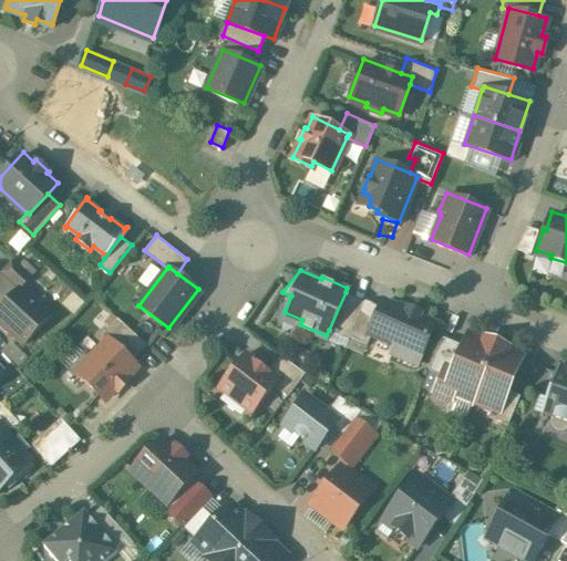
[(20,286),(0,307),(0,319),(24,341),(50,313),(20,286)]
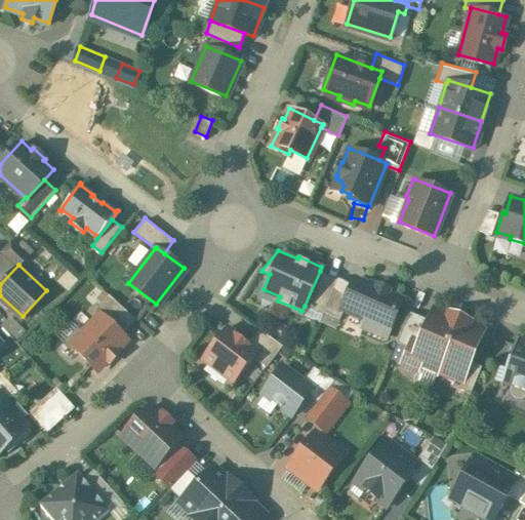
[(320,271),(305,306),(322,313),(323,311),(337,278),(336,278),(320,271)]
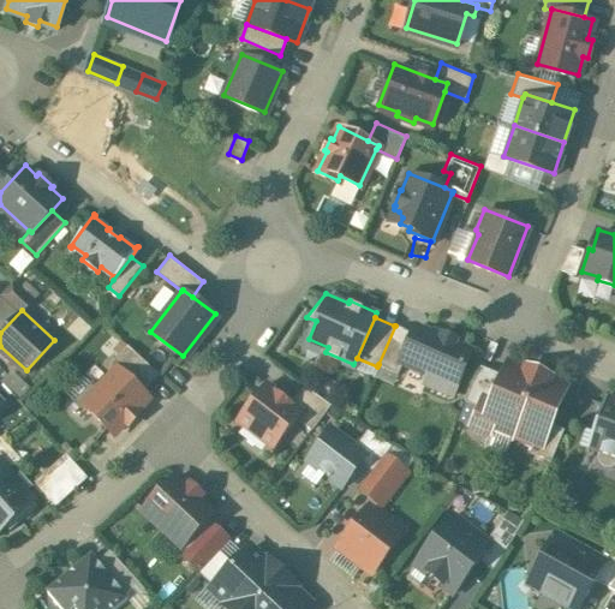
[(395,326),(378,364),(398,372),(402,360),(401,360),(413,332),(395,323),(394,326),(395,326)]
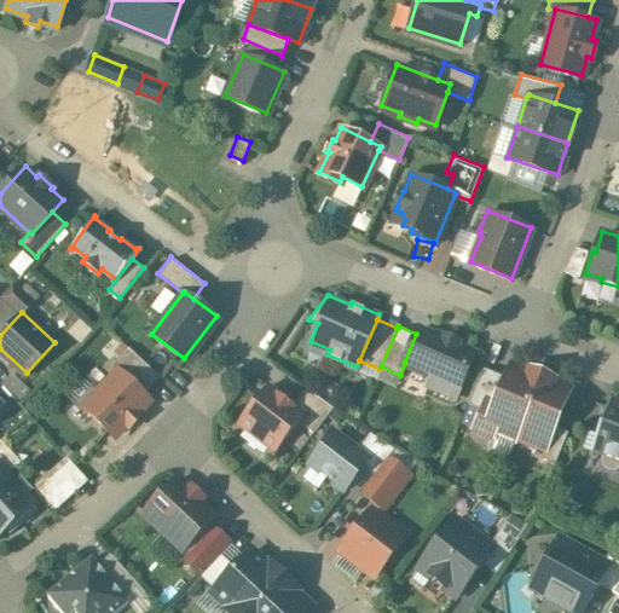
[(444,337),(418,327),(418,329),(416,334),(404,363),(405,363),(432,375),(427,383),(455,395),(474,351),(457,343),(458,340),(445,334),(444,337)]
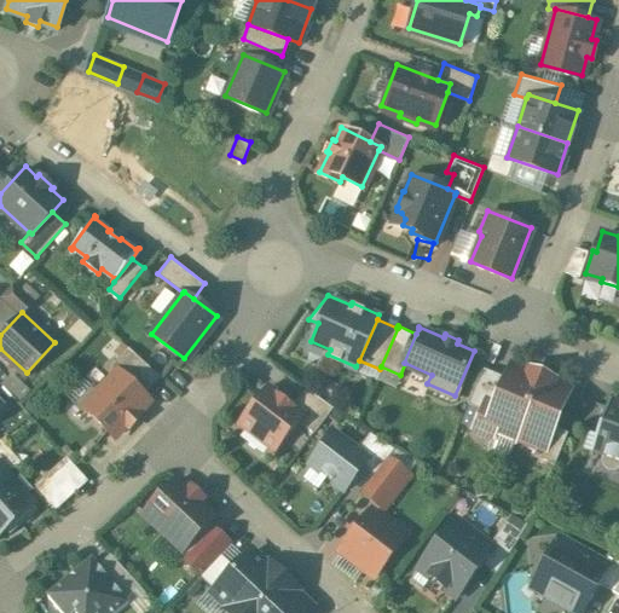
[(161,374),(128,345),(110,364),(117,370),(119,369),(143,393),(161,374)]
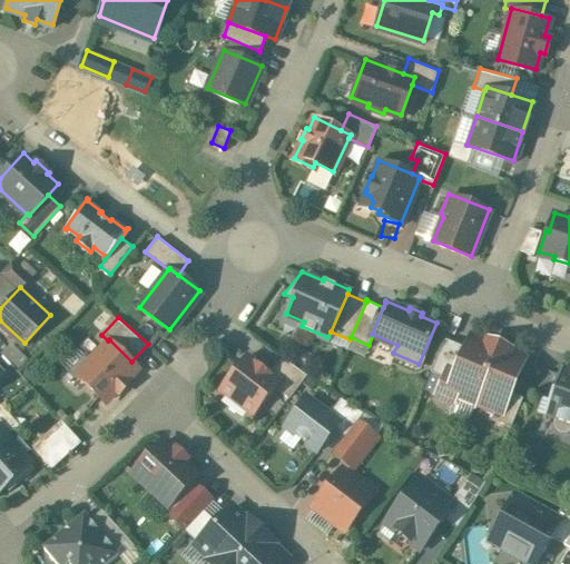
[(508,348),(471,333),(465,345),(458,342),(443,375),(436,393),(438,397),(449,402),(453,399),(455,395),(474,403),(475,401),(494,408),(502,412),(510,391),(526,354),(508,346),(508,348)]
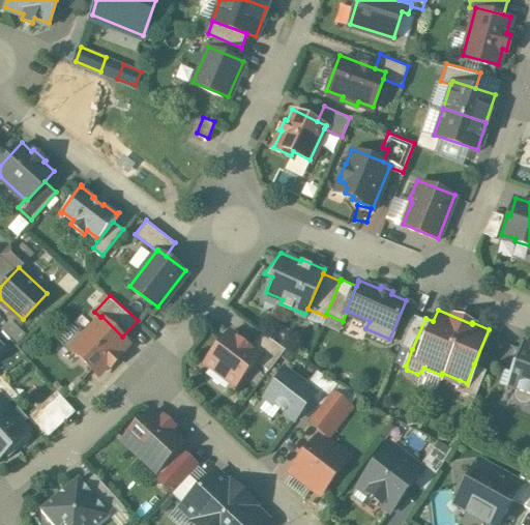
[(413,314),(401,344),(412,349),(425,318),(413,314)]
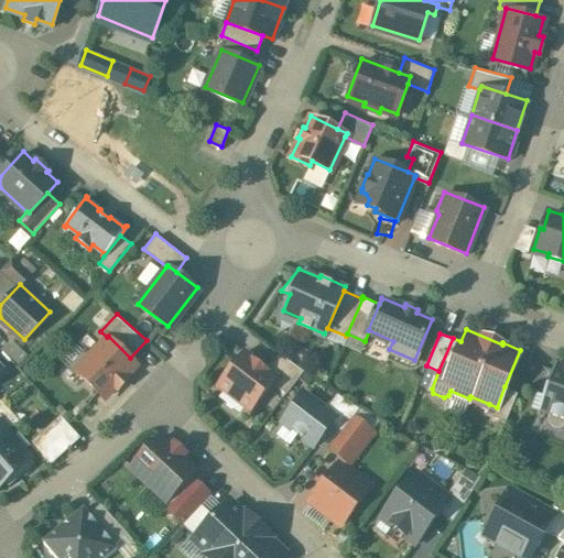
[(107,337),(76,369),(104,395),(115,384),(117,386),(128,376),(125,374),(136,363),(130,358),(108,336),(107,337)]
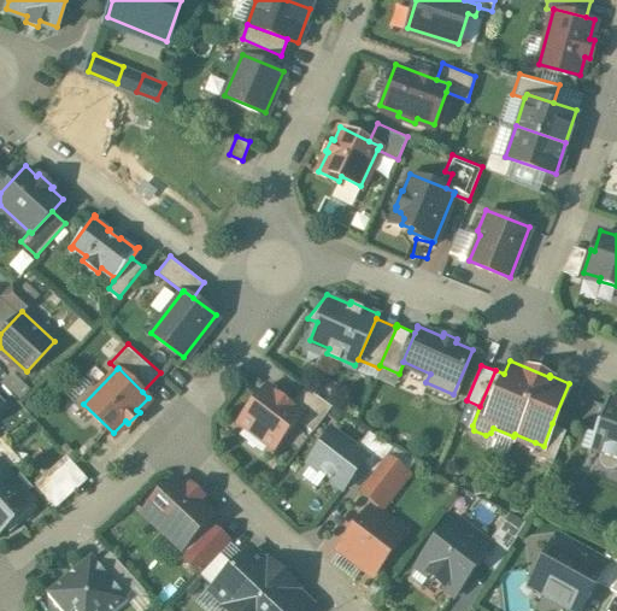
[(266,382),(239,419),(275,447),(298,418),(304,410),(292,401),(266,382)]
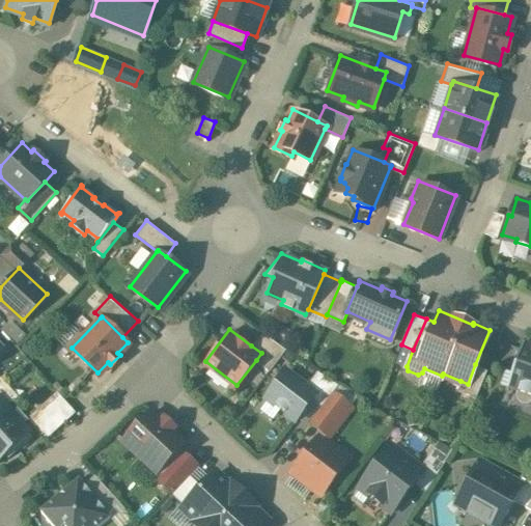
[(285,348),(262,331),(251,345),(261,353),(256,360),(270,369),(285,348)]
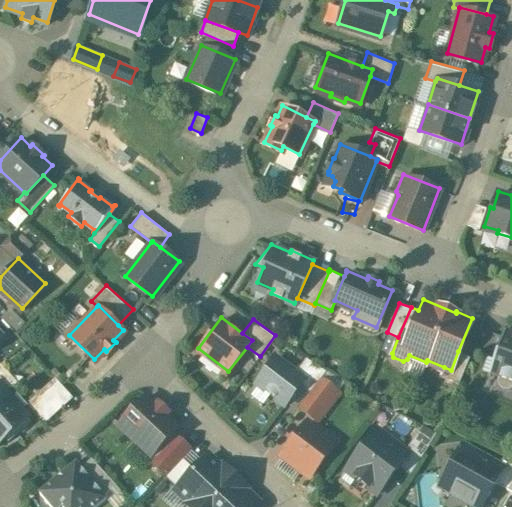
[(511,330),(504,327),(493,357),(503,360),(498,375),(497,379),(498,382),(500,385),(503,387),(507,388),(511,387),(511,385),(511,330)]
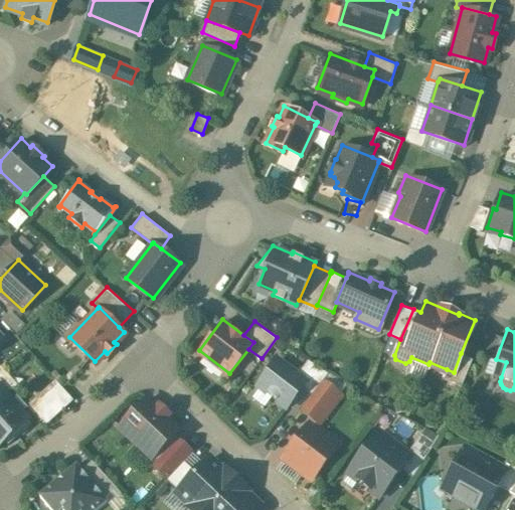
[(461,353),(454,372),(447,369),(444,376),(462,384),(472,358),(461,353)]
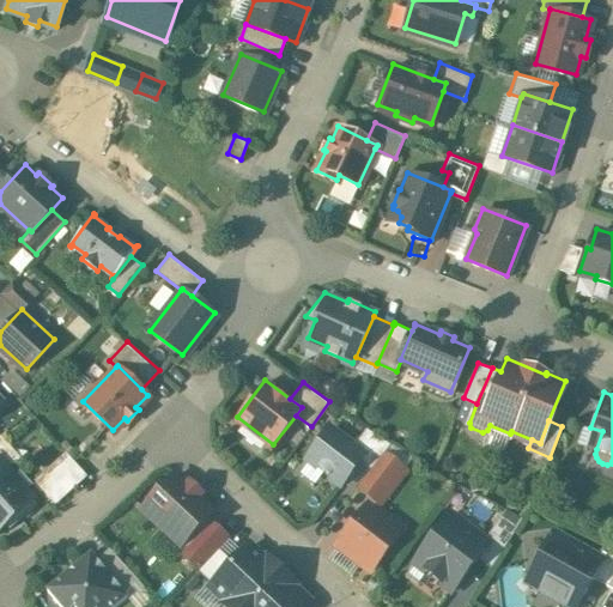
[(353,444),(331,426),(307,456),(341,483),(360,457),(364,453),(353,444)]
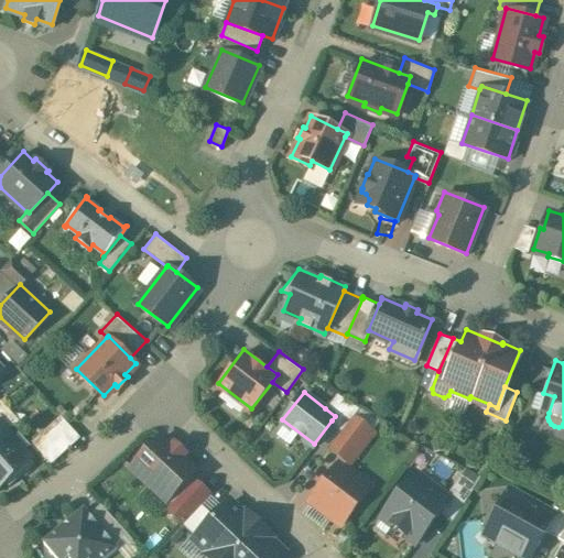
[(359,406),(337,392),(325,408),(335,416),(332,420),(342,429),(353,415),(359,406)]
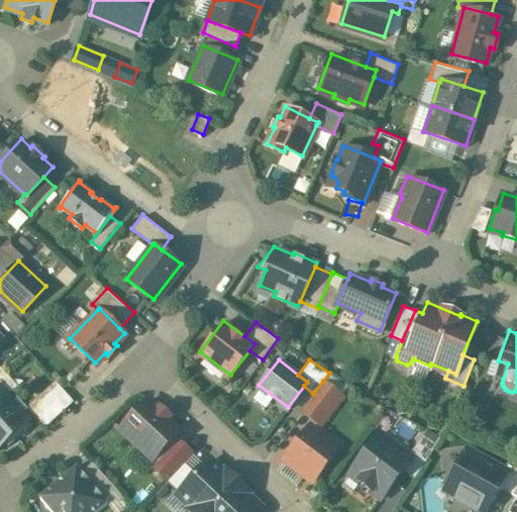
[(313,394),(302,408),(319,421),(340,394),(323,381),(313,394)]
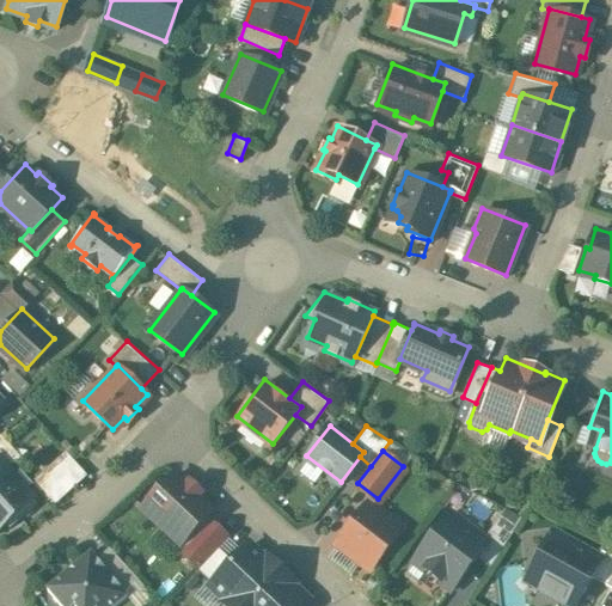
[(86,473),(69,453),(59,463),(75,483),(86,473)]
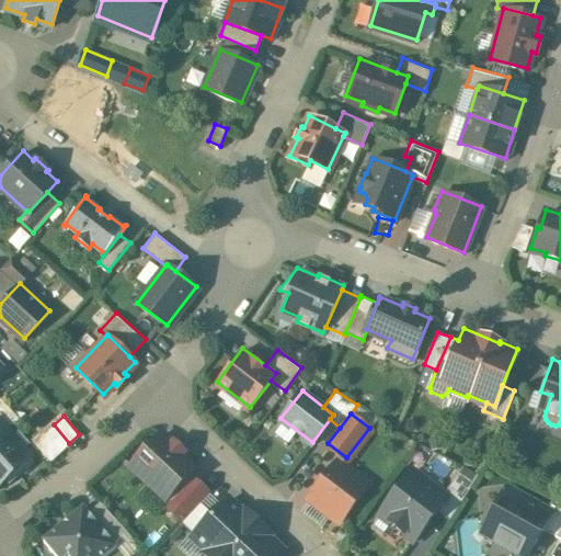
[(0,420),(0,480),(4,477),(9,481),(33,461),(29,456),(30,454),(24,447),(31,442),(19,429),(12,434),(0,420)]
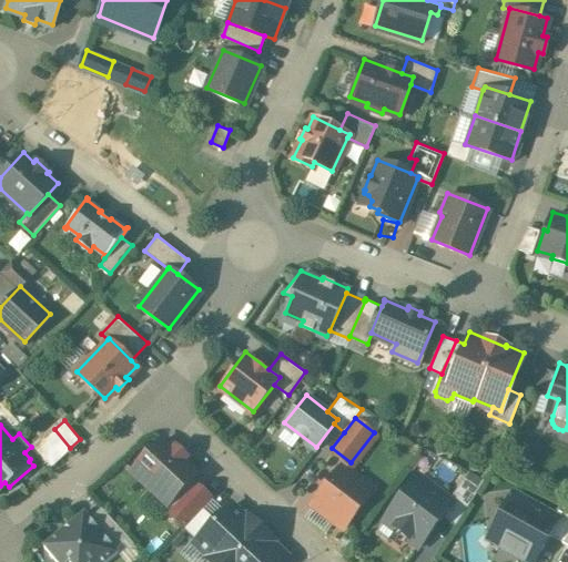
[(70,448),(54,429),(42,440),(59,458),(70,448)]
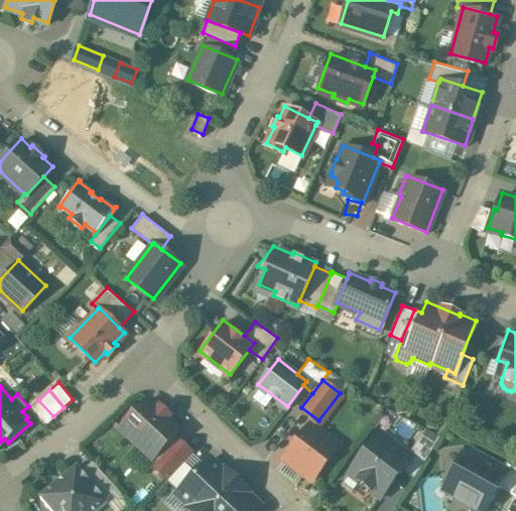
[(147,398),(120,426),(134,440),(137,437),(149,442),(158,451),(173,434),(179,428),(166,416),(168,413),(160,405),(157,408),(147,398)]
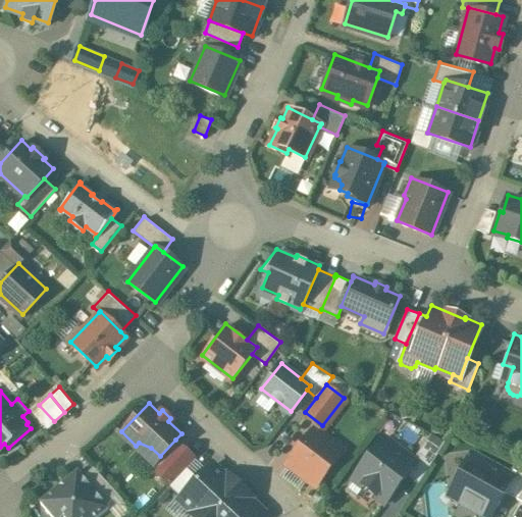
[(54,421),(39,405),(30,412),(45,429),(54,421)]
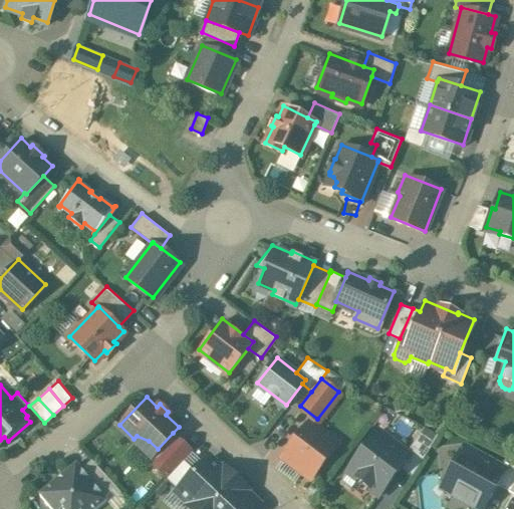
[(308,422),(292,443),(293,447),(295,449),(287,458),(311,476),(332,448),(323,441),(322,433),(308,422)]
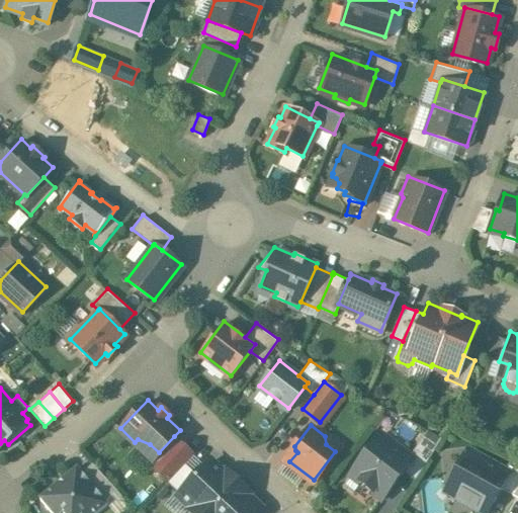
[(380,432),(350,473),(381,497),(413,456),(380,432)]
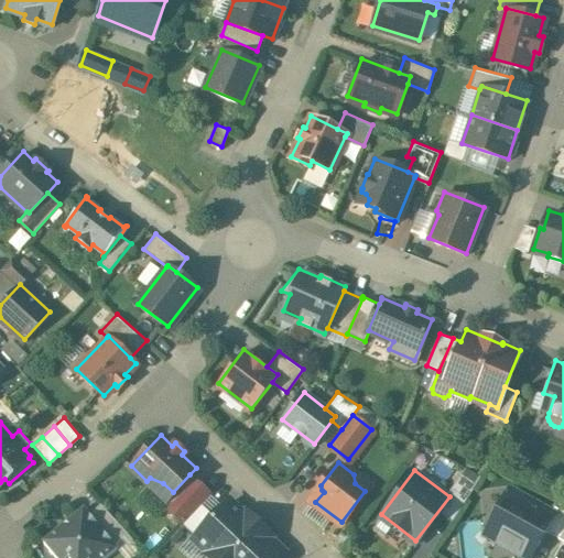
[(462,472),(449,488),(464,500),(475,483),(462,472)]
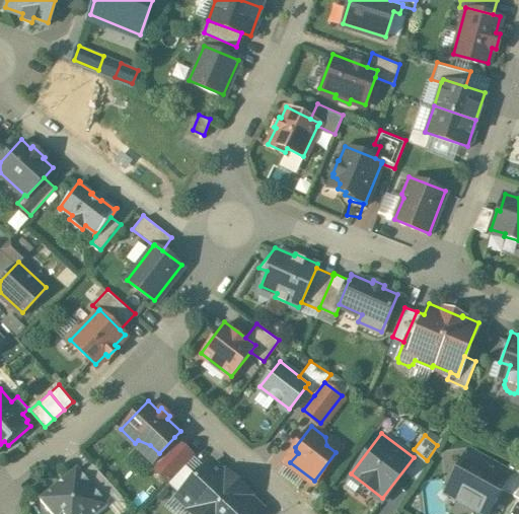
[(194,454),(174,437),(159,453),(164,458),(154,468),(168,481),(194,454)]
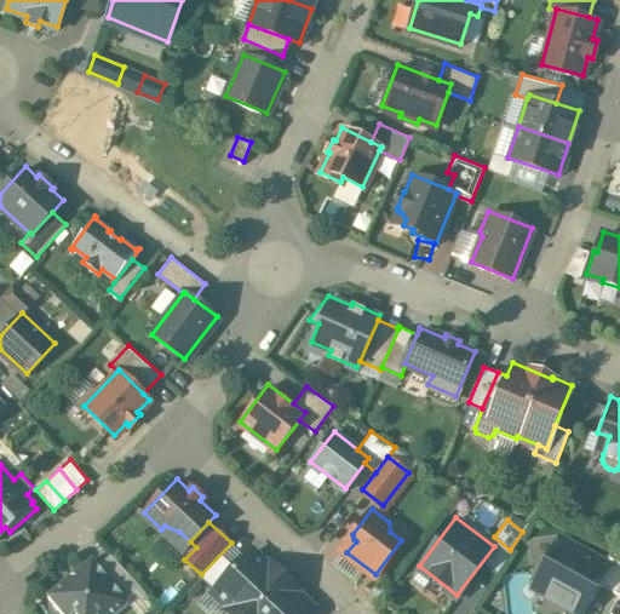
[(606,563),(558,538),(539,574),(551,580),(545,590),(583,610),(600,581),(608,564),(606,563)]
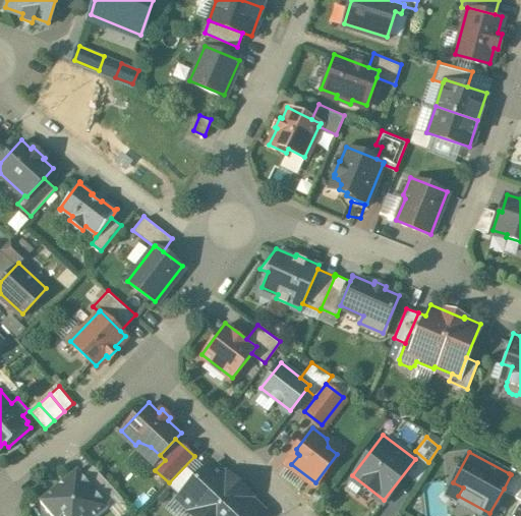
[(520,488),(520,461),(516,459),(509,473),(511,474),(504,489),(517,496),(520,488)]
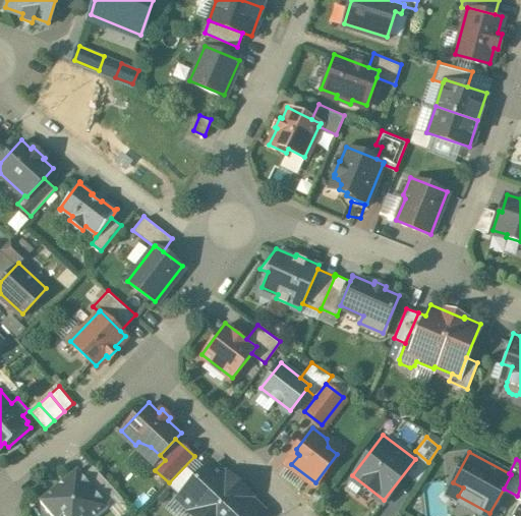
[(212,461),(179,497),(191,509),(190,510),(196,515),(207,515),(239,482),(227,471),(225,473),(212,461)]
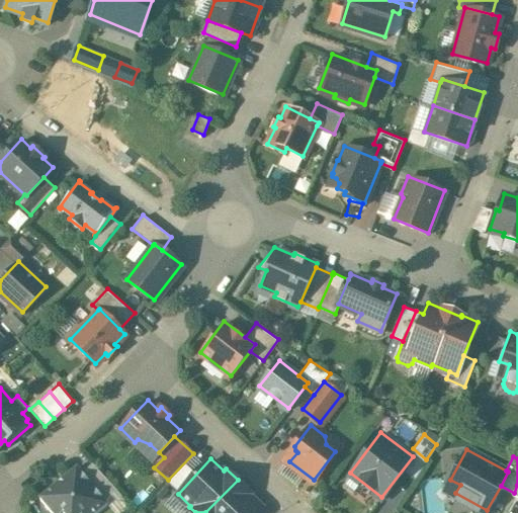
[(117,489),(92,461),(82,471),(105,499),(117,489)]
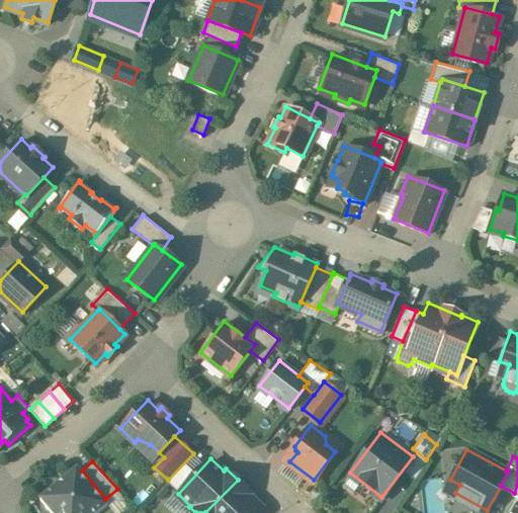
[(77,464),(39,496),(53,512),(61,512),(63,511),(64,512),(94,512),(108,502),(105,499),(82,471),(77,464)]
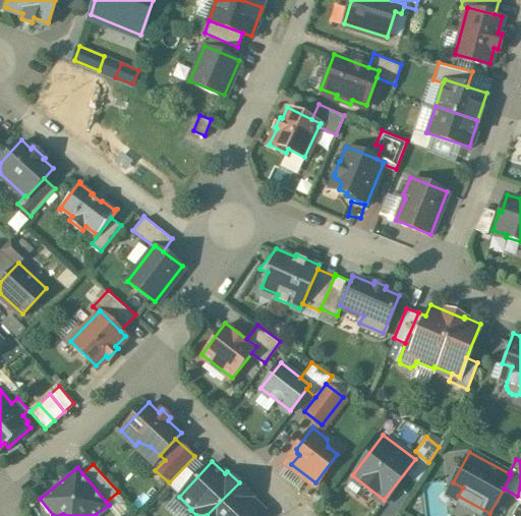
[(239,482),(207,515),(254,515),(263,508),(249,496),(251,494),(239,482)]
